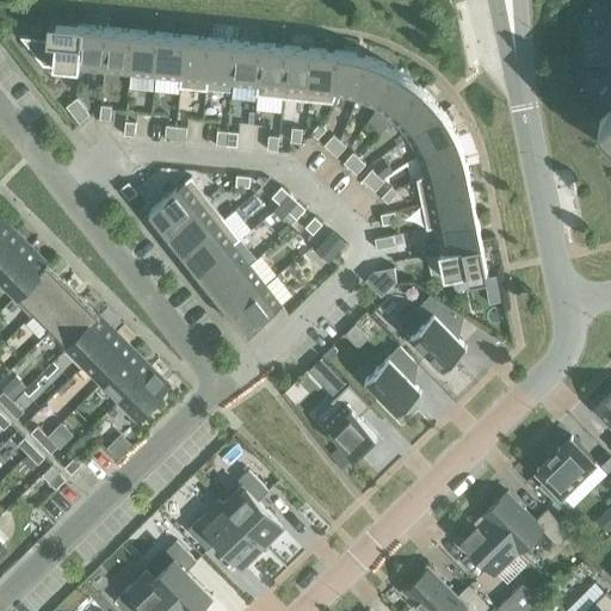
[(78,69),(82,25),(49,23),(47,39),(20,37),(43,66),(78,69)]
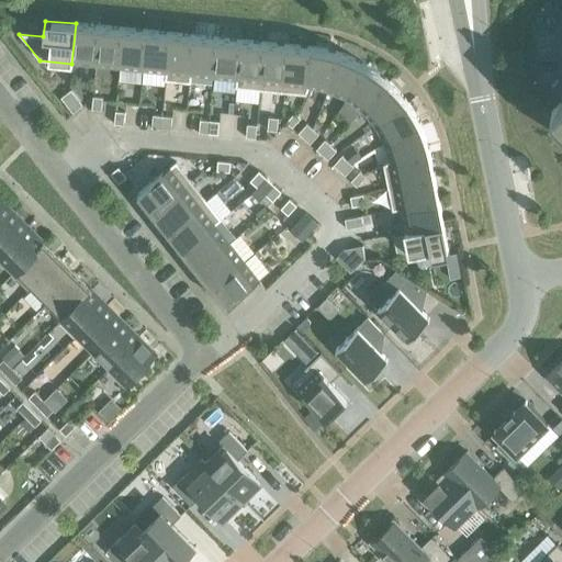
[(96,66),(100,26),(76,23),(71,64),(96,66)]
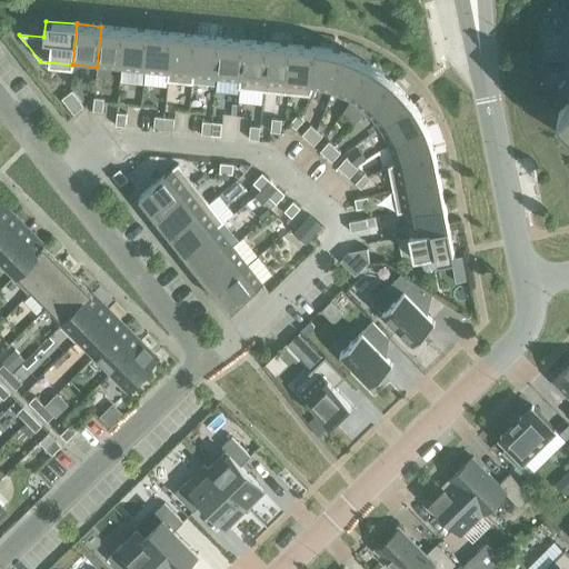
[(120,69),(125,29),(101,27),(97,67),(120,69)]
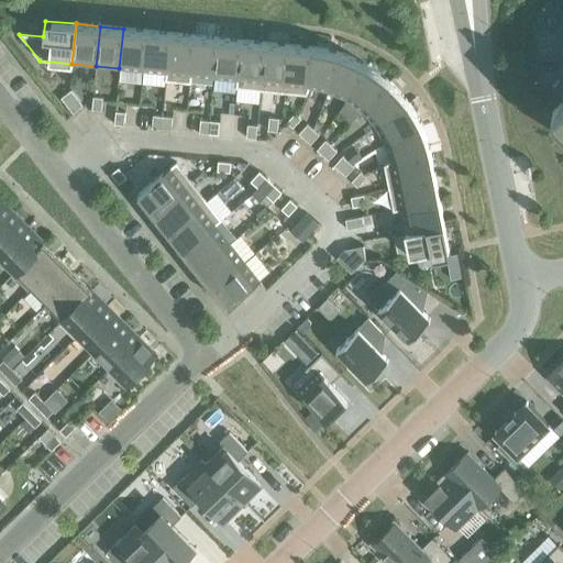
[(119,68),(143,70),(147,31),(123,29),(119,68)]
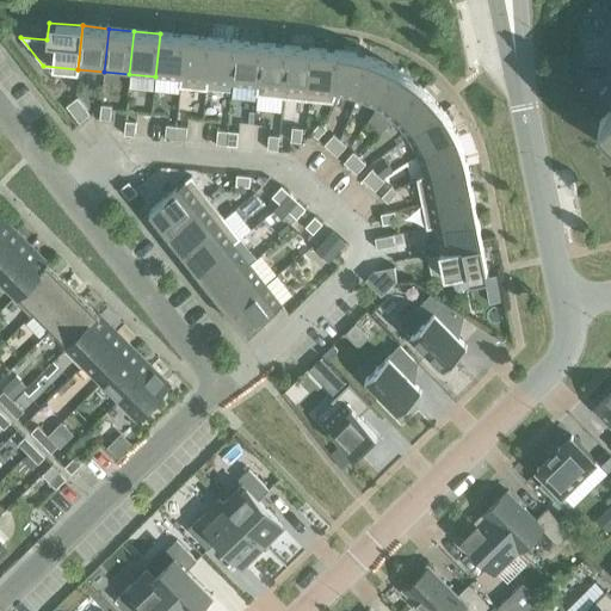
[(155,76),(180,79),(185,36),(160,34),(155,76)]
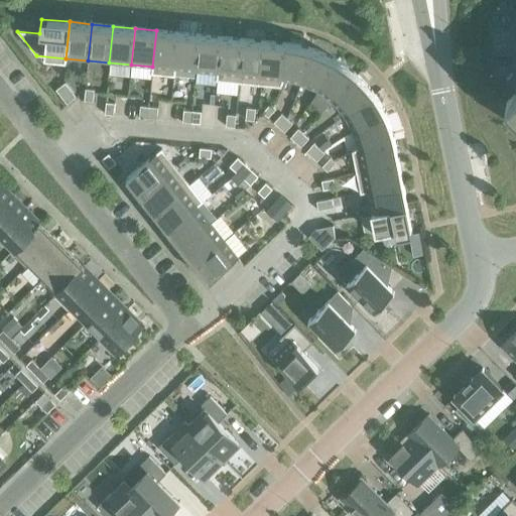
[(175,70),(174,70),(178,32),(156,30),(152,67),(152,68),(151,68),(151,74),(174,77),(175,70)]
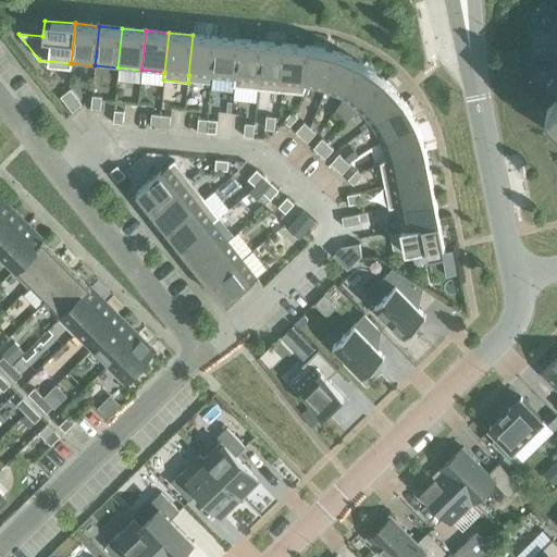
[(211,77),(215,37),(193,35),(188,75),(189,75),(211,77)]
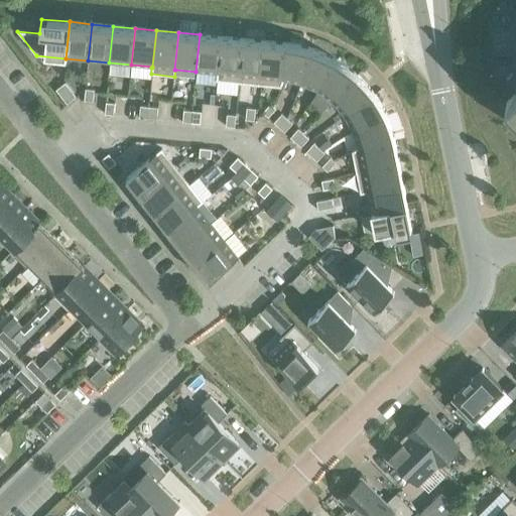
[(217,74),(218,74),(222,37),(200,34),(196,72),(217,74)]
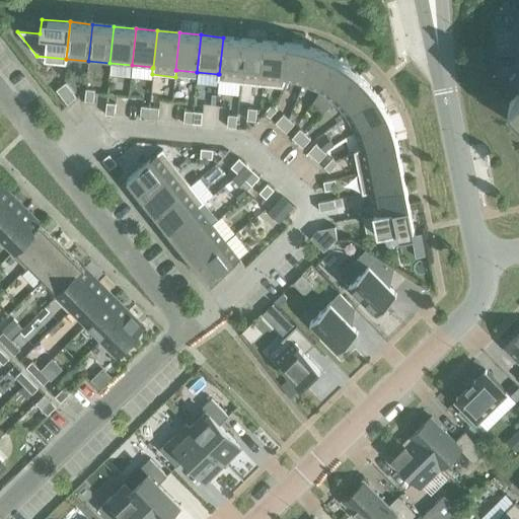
[(240,83),(244,40),(223,38),(219,74),(218,74),(217,81),(240,83)]
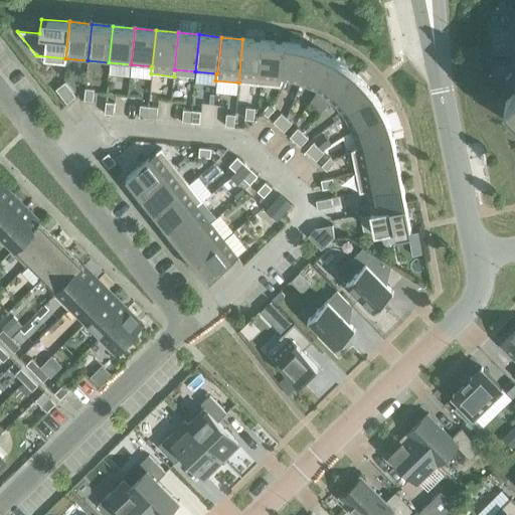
[(260,84),(265,41),(242,39),(238,82),(260,84)]
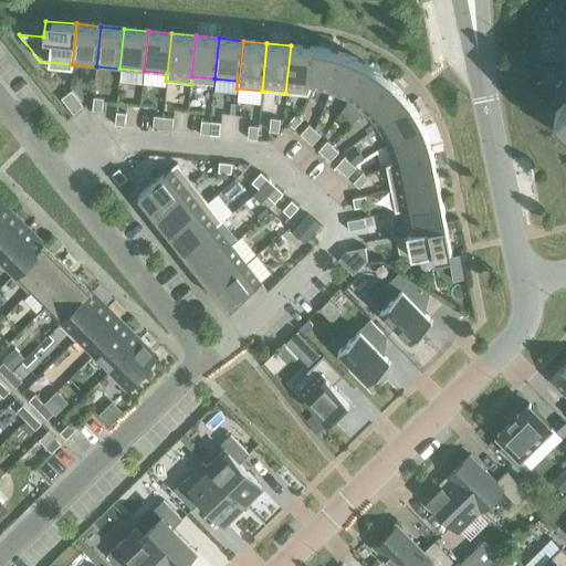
[(311,88),(310,87),(314,48),(291,45),(285,93),(308,96),(311,88)]
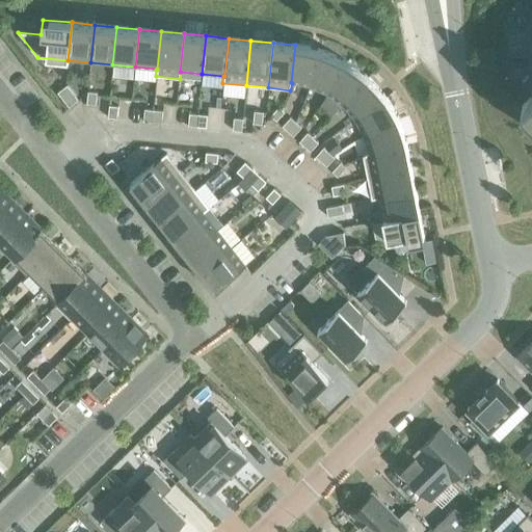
[(310,86),(321,50),(313,48),(304,46),(295,45),(291,82),(292,83),(310,86)]
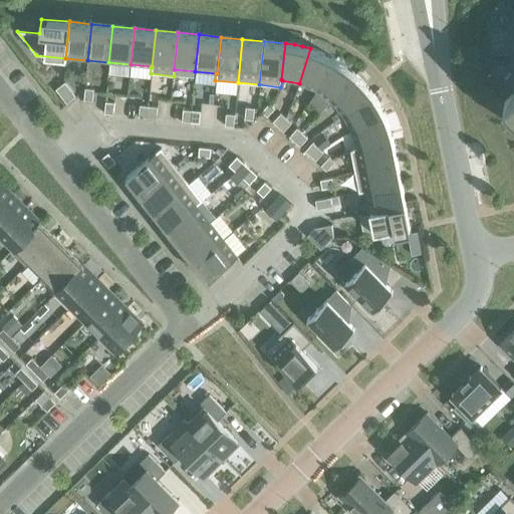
[(316,91),(334,59),(326,55),(318,51),(310,48),(299,83),(316,91)]
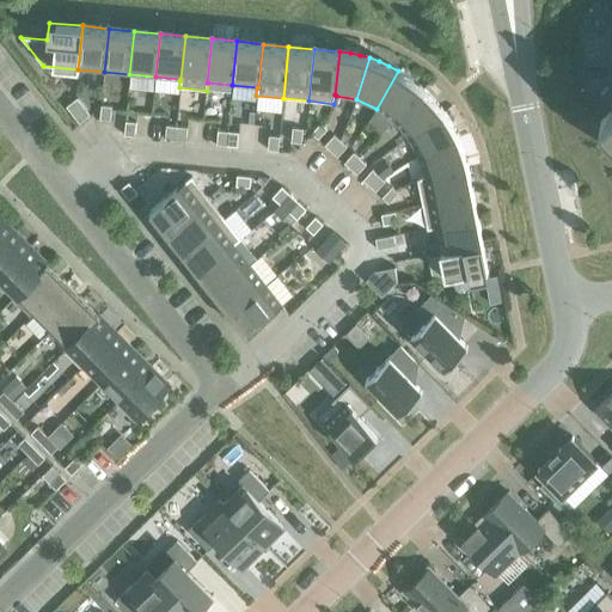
[(377,109),(393,121),(423,89),(398,71),(377,109)]
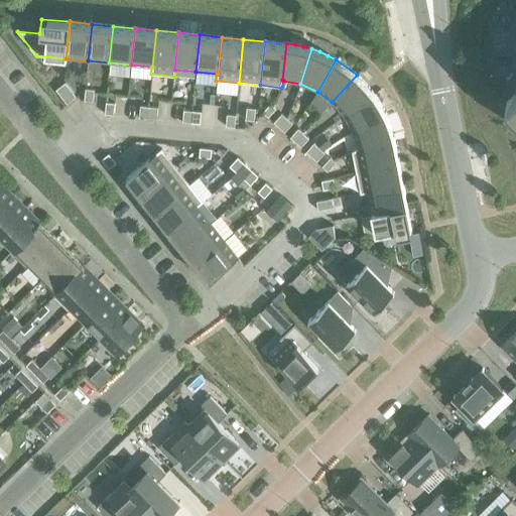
[(344,116),(374,95),(369,88),(363,81),(357,75),(332,102),(344,116)]
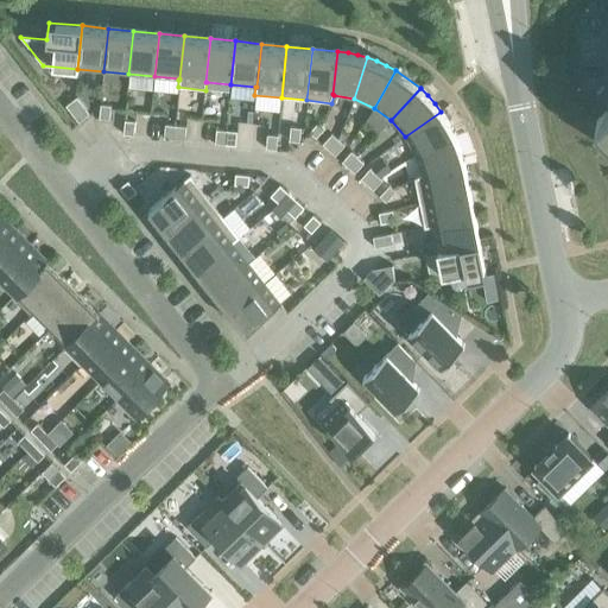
[(71,114),(83,106),(76,97),(65,106),(71,114)]
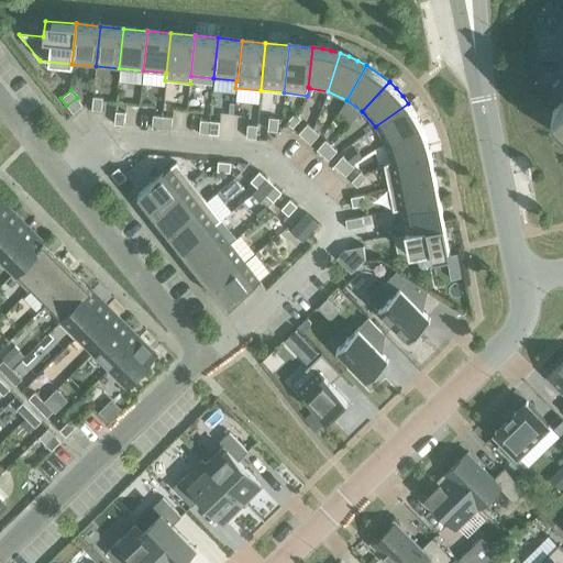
[(92,97),(91,110),(101,111),(102,98),(92,97)]
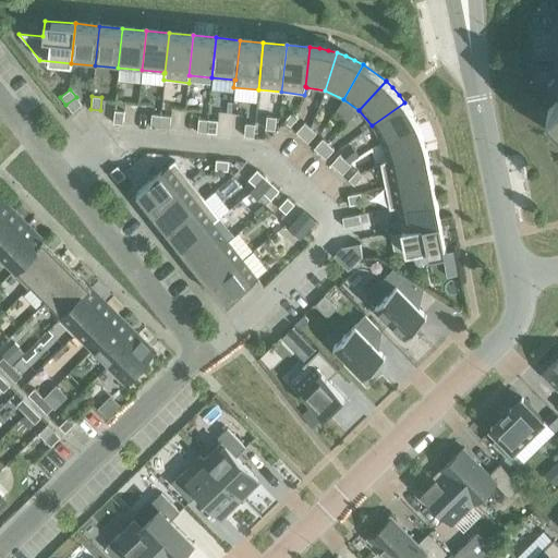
[(82,105),(76,97),(65,105),(72,112),(82,105)]
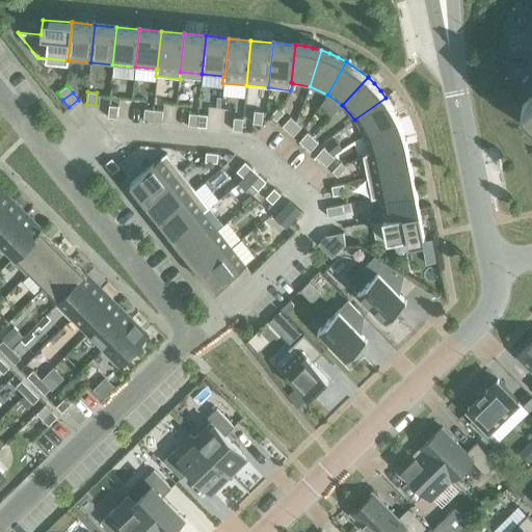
[(531,95),(528,100),(522,106),(531,116),(531,95)]
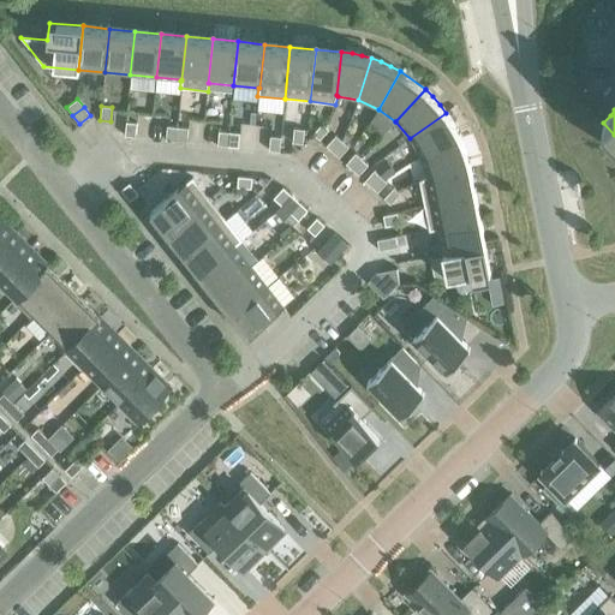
[(421,156),(461,139),(457,130),(452,121),(446,113),(410,138),(421,156)]
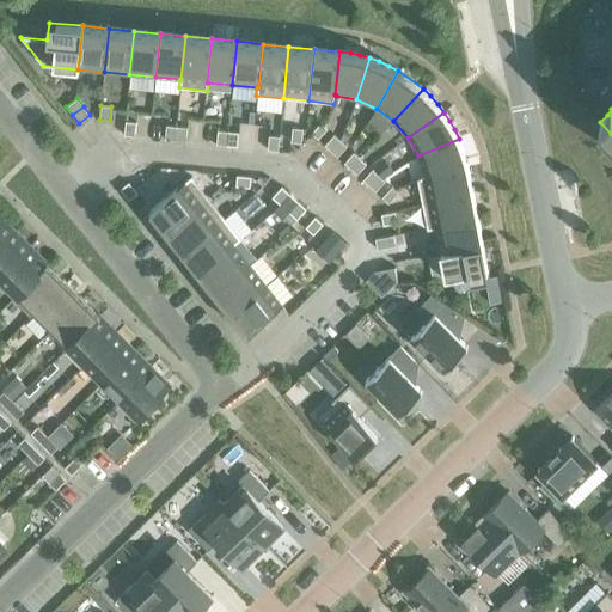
[(126,122),(123,135),(134,136),(135,122),(126,122)]
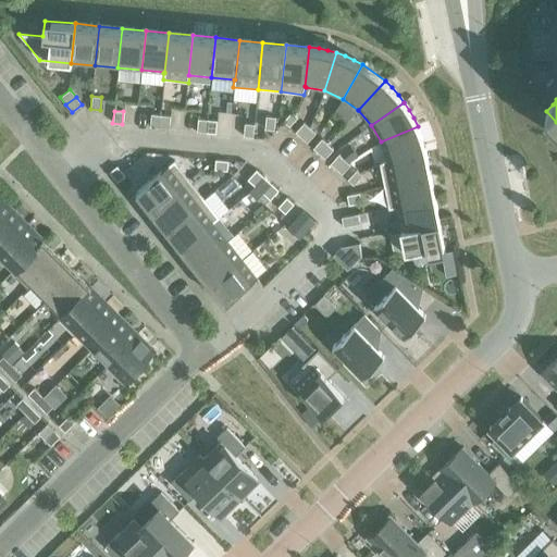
[(292,112),(283,122),(289,127),(298,118),(292,112)]
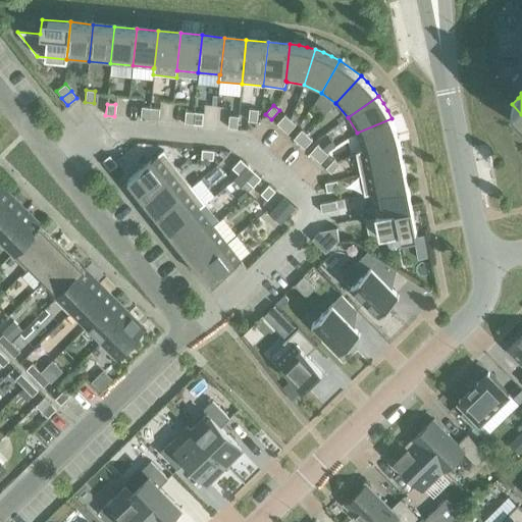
[(141,119),(149,120),(151,108),(142,107),(141,119)]
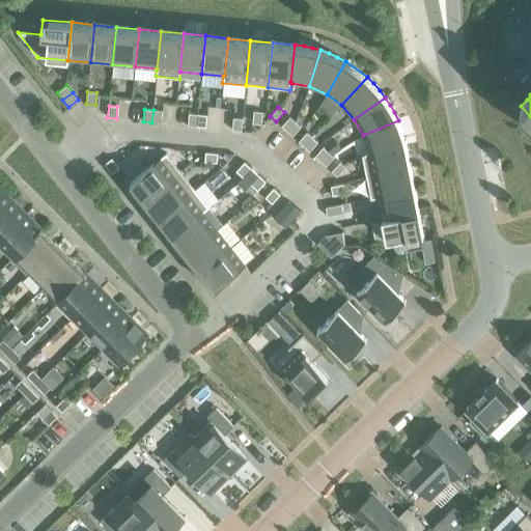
[(154,110),(151,122),(161,122),(162,111),(154,110)]
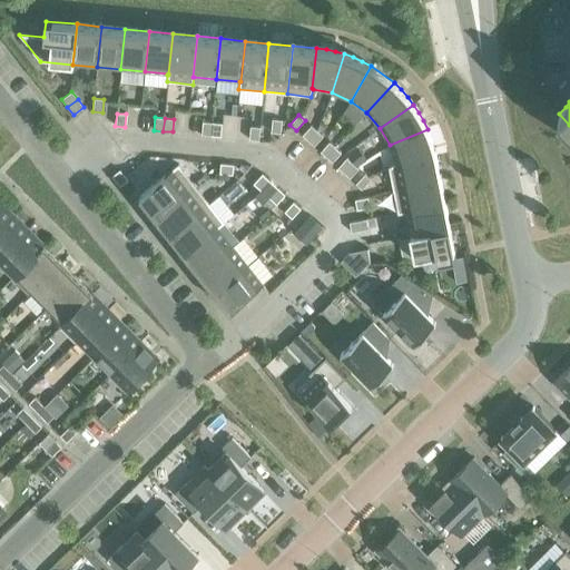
[(281,134),(282,120),(272,119),(271,133),(281,134)]
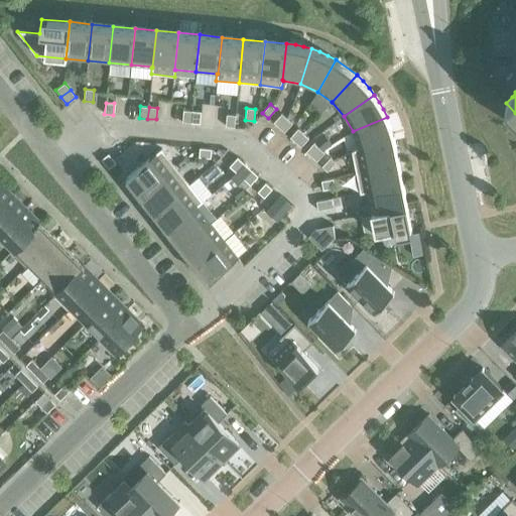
[(182,122),(190,123),(192,111),(183,110),(182,122)]
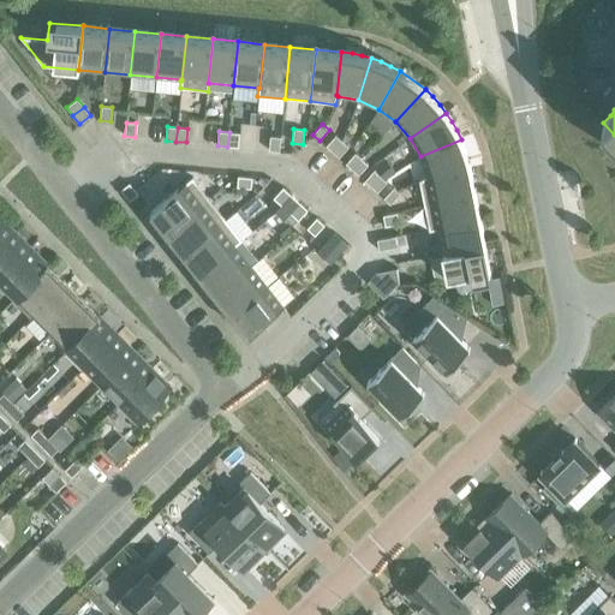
[(230,132),(227,147),(238,148),(239,133),(230,132)]
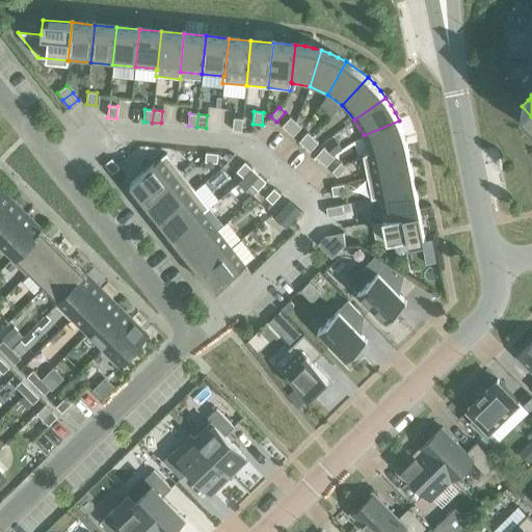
[(282,127),(288,132),(296,123),(290,117),(282,127)]
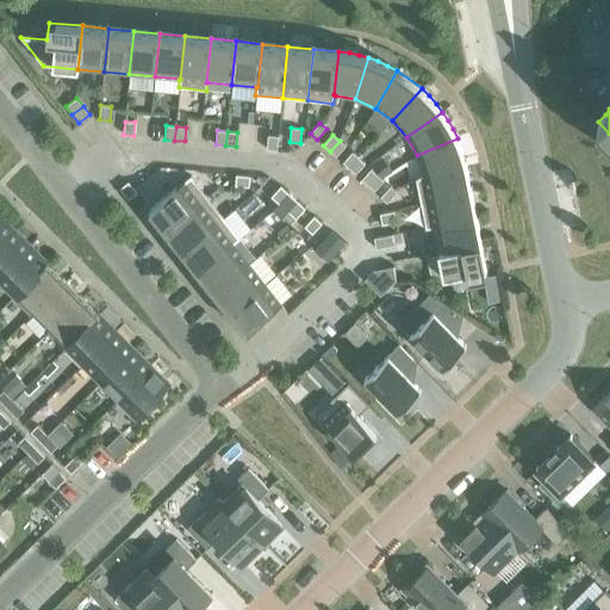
[(268,136),(266,149),(277,150),(279,137),(268,136)]
